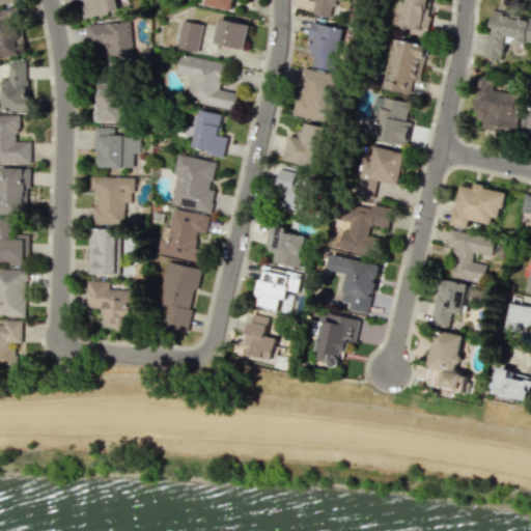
[(83,18),(118,10),(116,0),(81,0),(82,3),(80,3),(83,18)]
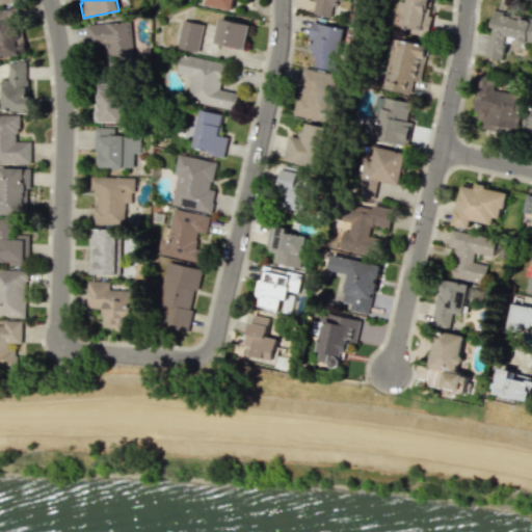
[(207,0),(235,0),(233,8),(207,3),(207,0)]
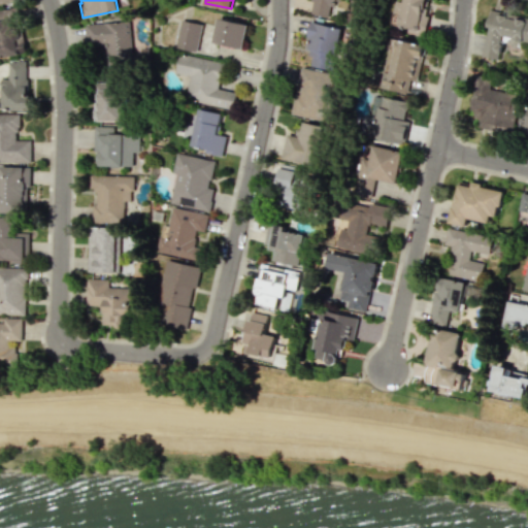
[(309,0),(308,13),(333,18),(335,0),(309,0)]
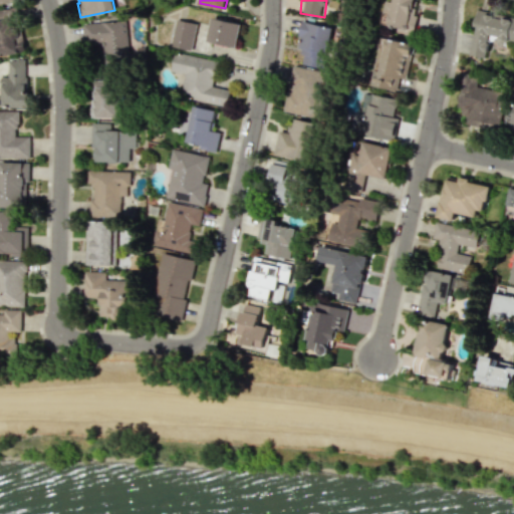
[(384,0),(379,25),(413,31),(418,0),(392,0),(392,2),(384,0)]
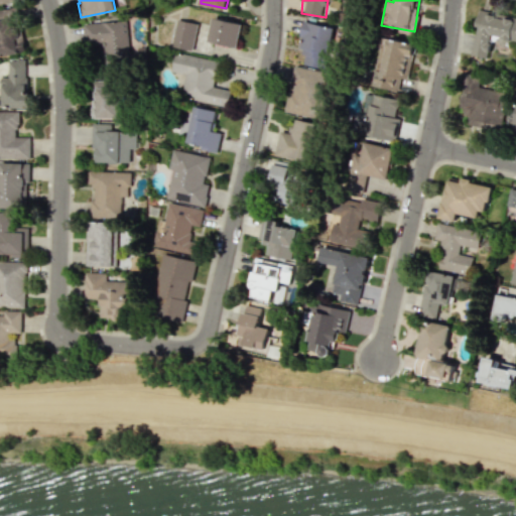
[(515,41),(515,16),(479,10),(475,27),(477,27),(471,55),(488,58),(492,36),(515,41)]
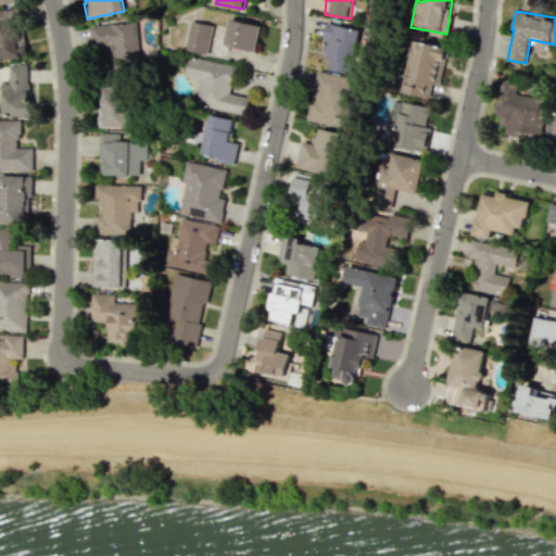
[(223,45),(254,52),(261,26),(229,19),(223,45)]
